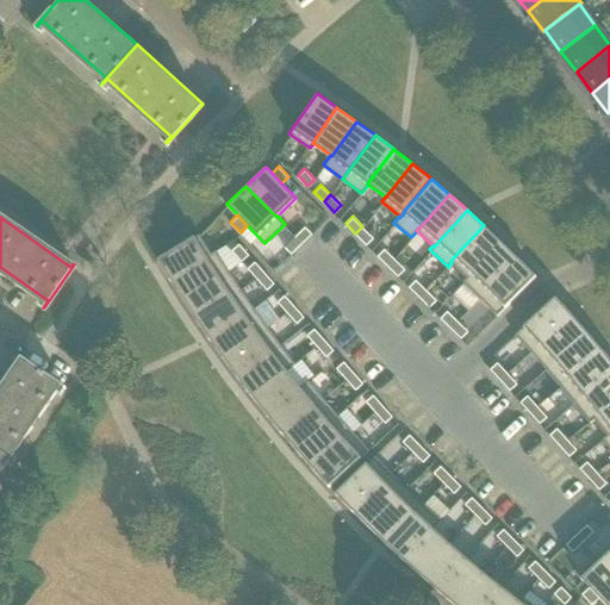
[(305,225),(294,235),(302,242),(311,232),(305,225)]
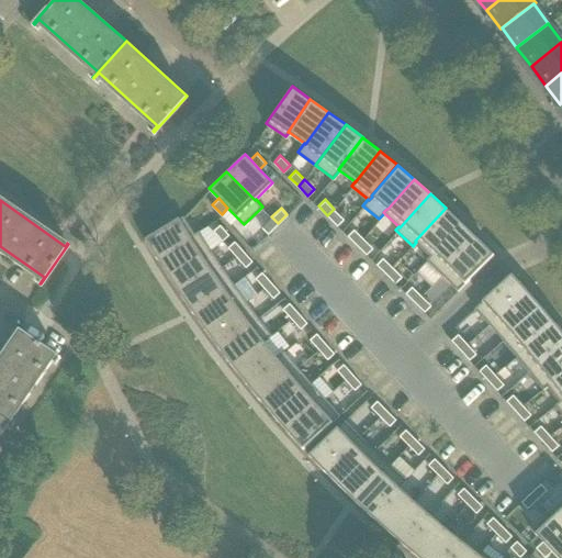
[(446,208),(415,241),(416,242),(429,255),(430,255),(462,223),(446,208)]
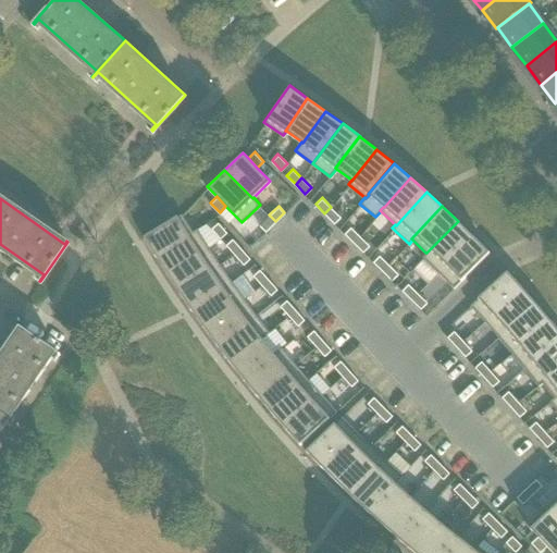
[(331,207),(324,213),(334,222),(341,216),(331,207)]
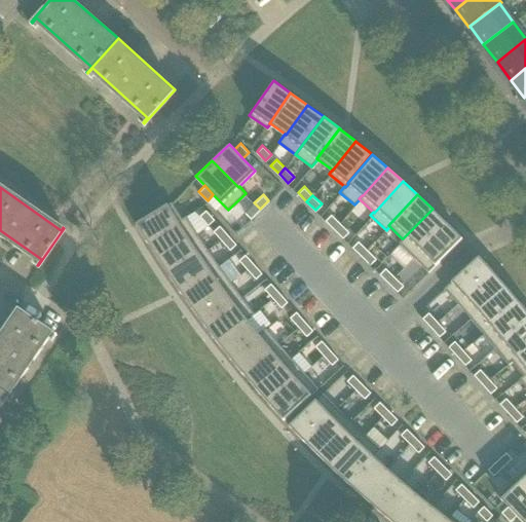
[(172,200),(136,223),(146,240),(182,218),(172,200)]
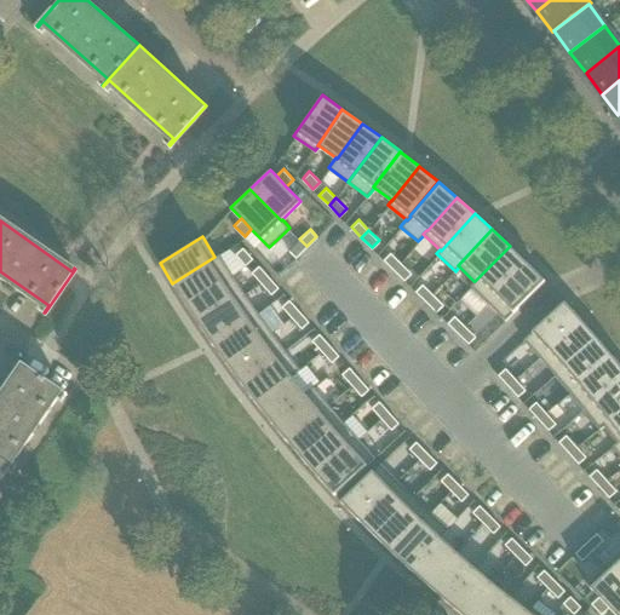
[(299,239),(288,249),(296,257),(306,246),(299,239)]
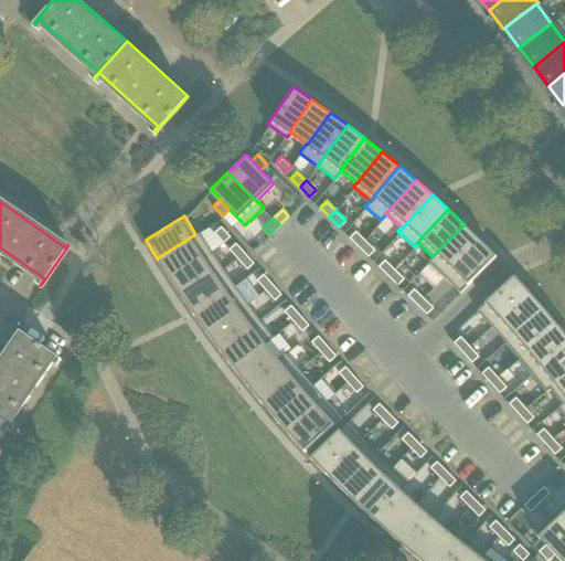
[(221,224),(214,231),(223,241),(230,235),(221,224)]
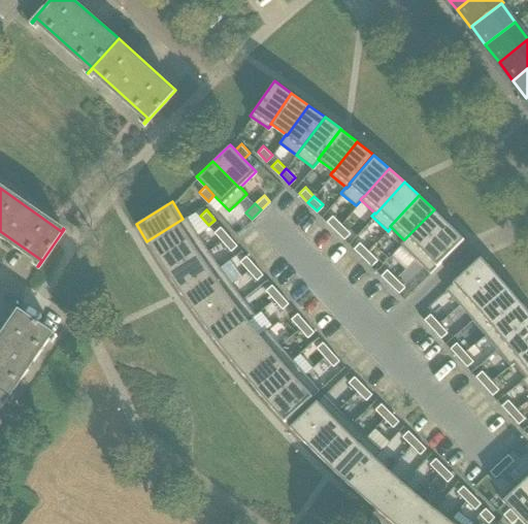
[(403,239),(400,242),(416,257),(449,224),(434,209),(404,239),(403,239)]
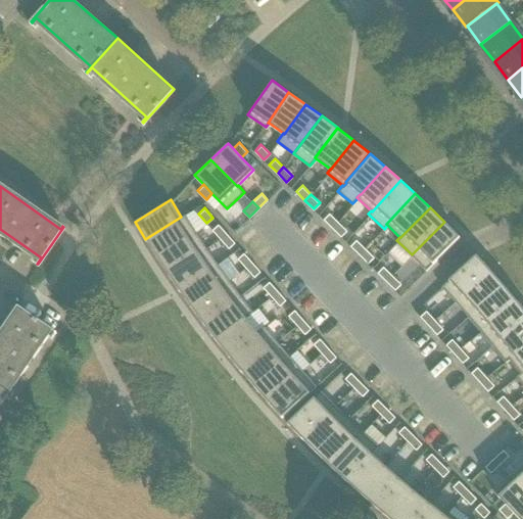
[(329,211),(323,218),(332,227),(338,221),(329,211)]
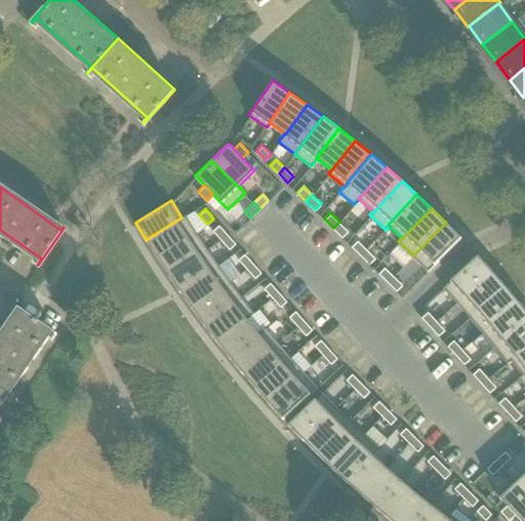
[(182,217),(146,240),(157,257),(197,232),(191,223),(186,214),(182,217)]
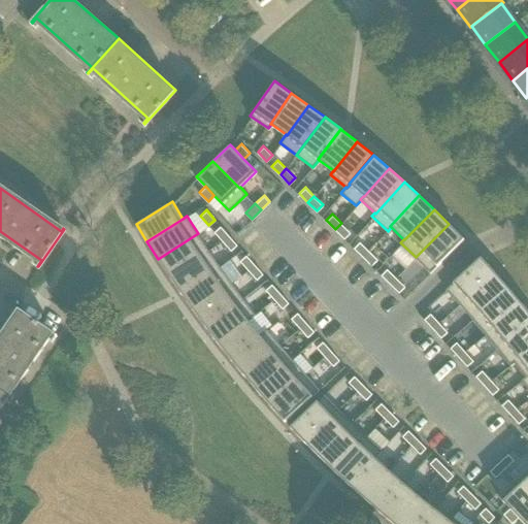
[(341,223),(335,229),(344,238),(350,232),(341,223)]
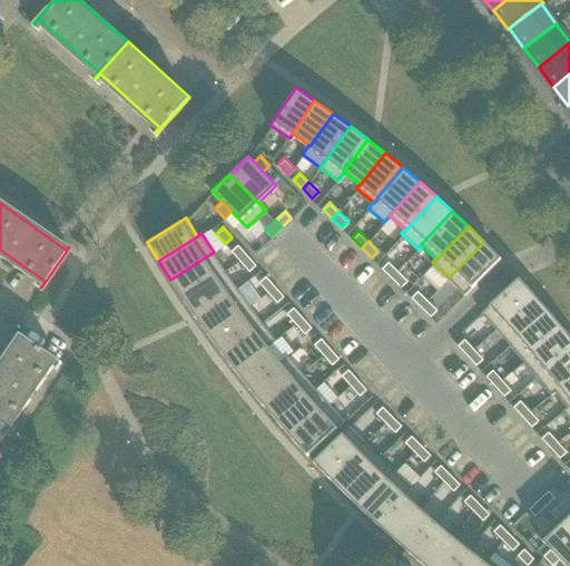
[(484,242),(449,277),(464,293),(501,257),(484,241),(484,242)]
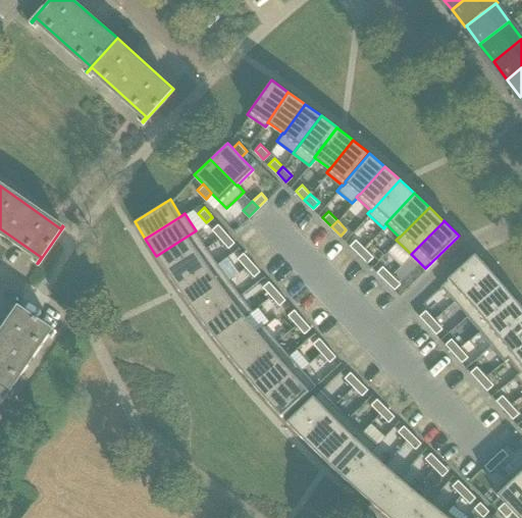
[(217,222),(211,228),(219,238),(226,231),(217,222)]
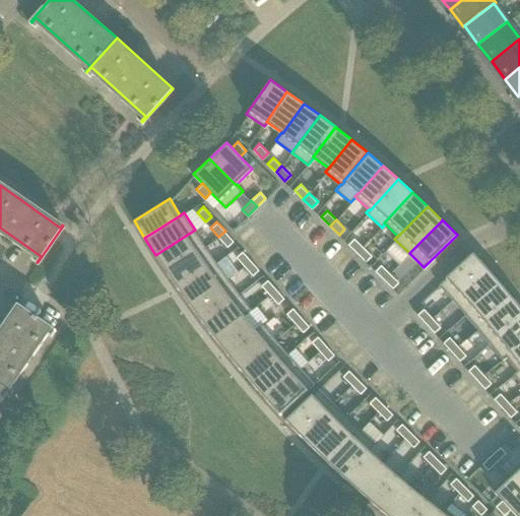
[(195,230),(155,255),(167,272),(205,246),(200,238),(195,230)]
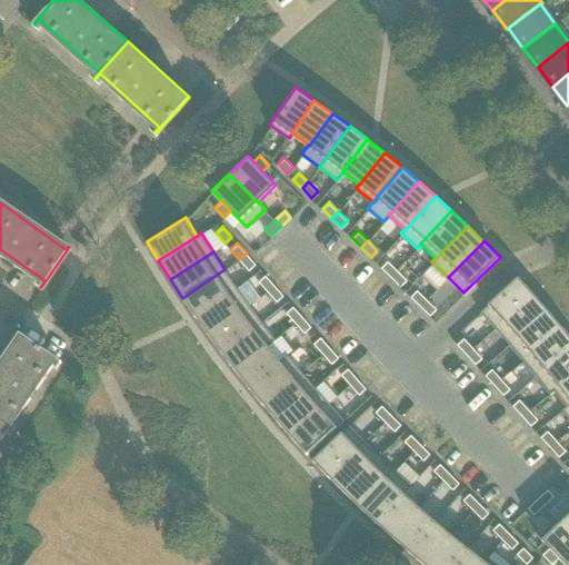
[(247,253),(239,259),(249,269),(256,263),(247,253)]
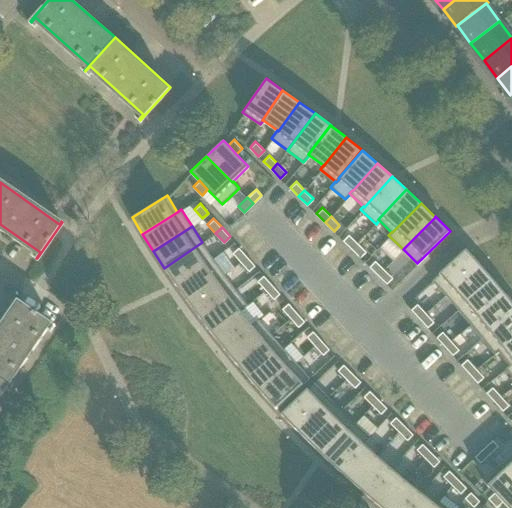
[(349,233),(343,239),(351,248),(357,242),(349,233)]
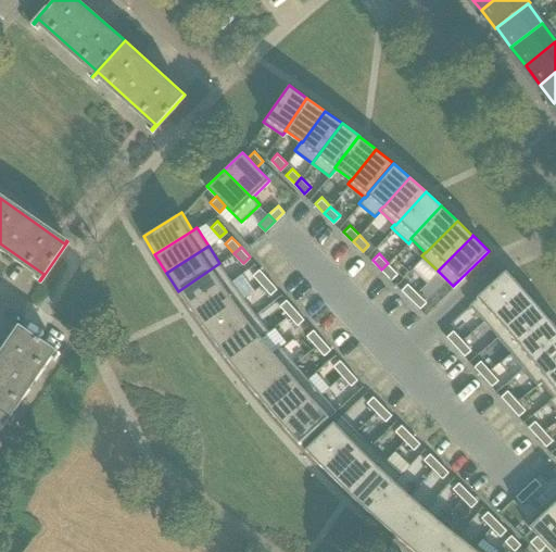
[(178,291),(190,309),(190,308),(231,279),(226,271),(219,263),(178,291)]
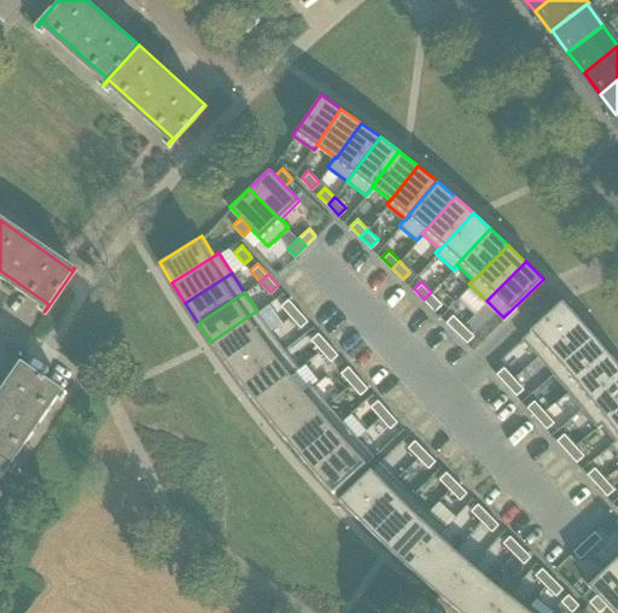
[(431,292),(424,299),(435,310),(442,303),(431,292)]
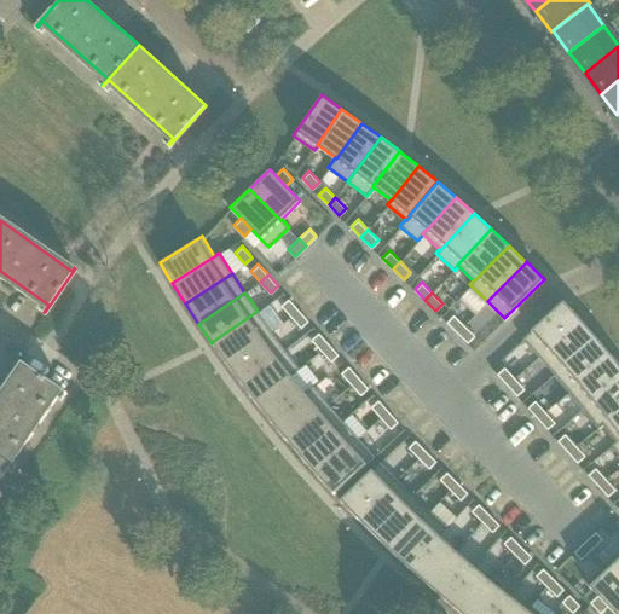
[(288,297),(281,305),(290,316),(299,308),(288,297)]
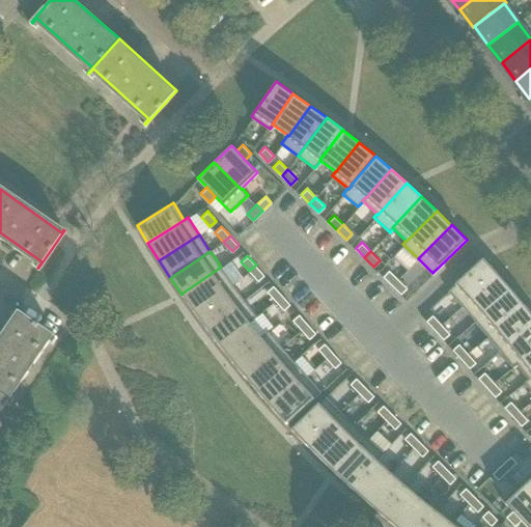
[(483,257),(448,289),(462,305),(497,273),(483,257)]
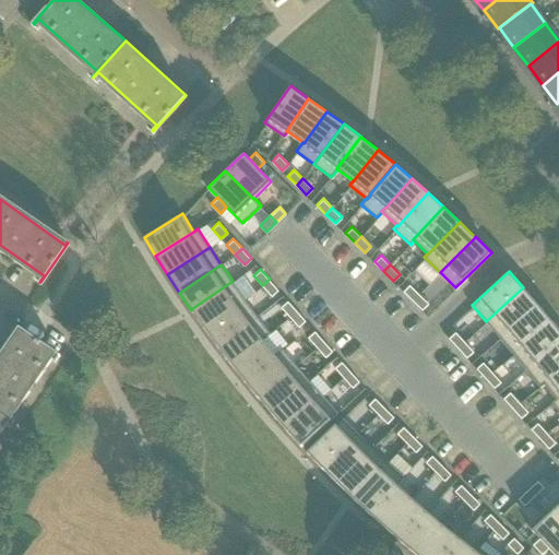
[(233,281),(191,309),(204,327),(245,298),(256,291),(242,273),(233,281)]
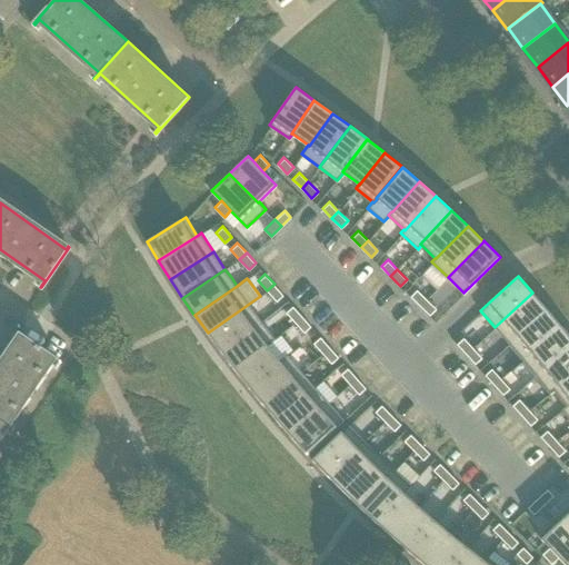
[(275,284),(267,290),(277,300),(283,295),(275,284)]
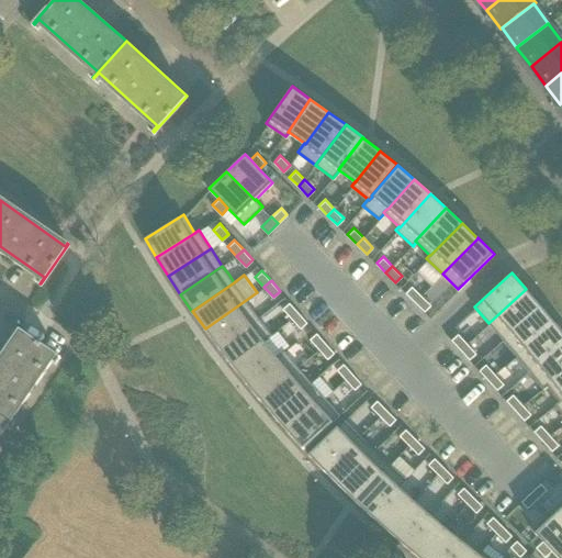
[(412,286),(405,291),(415,301),(422,294),(412,286)]
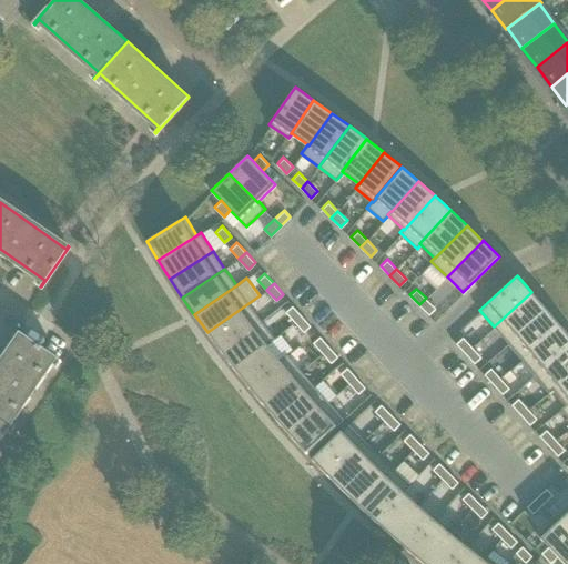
[(531,292),(494,326),(508,342),(546,309),(531,292)]
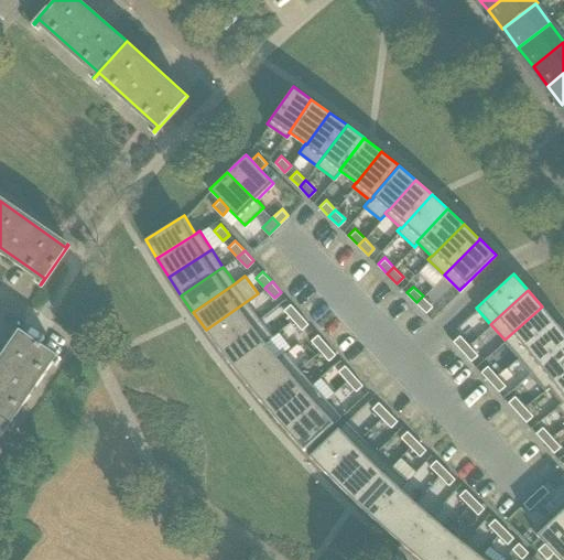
[(423,295),(416,302),(426,312),(432,305),(423,295)]
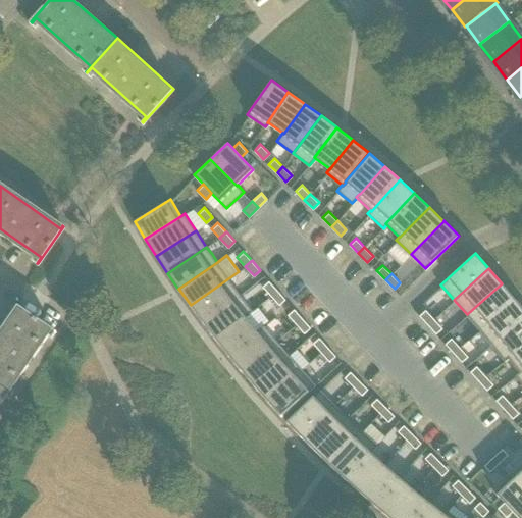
[(228,278),(191,305),(203,321),(240,294),(237,290),(228,278)]
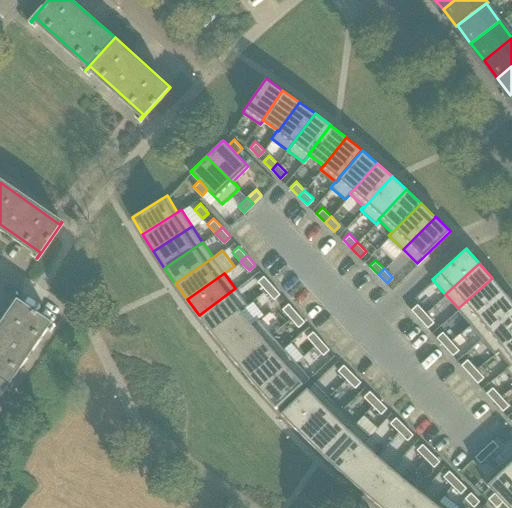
[(263,274),(257,280),(265,289),(271,283),(263,274)]
